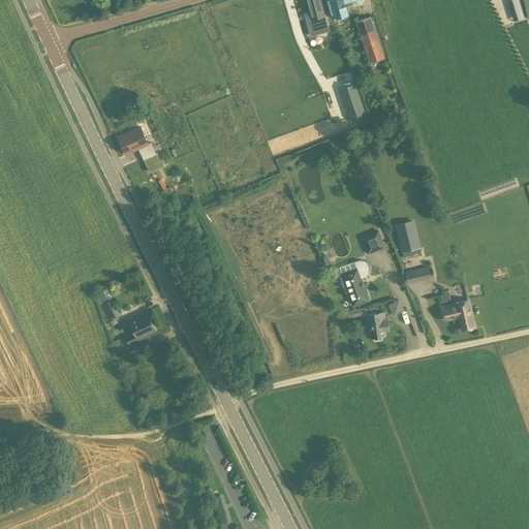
[(323,17),(318,0),(306,0),(309,12),(308,12),(310,21),(323,17)]
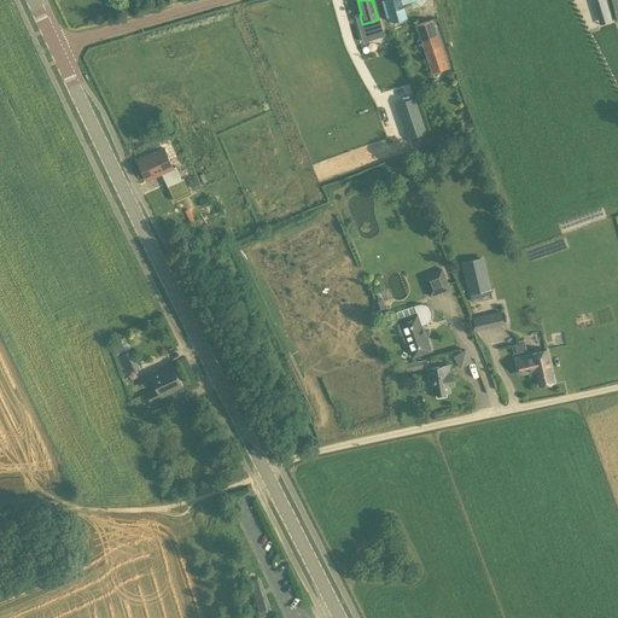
[(384,0),(391,22),(407,18),(402,1),(407,0),(384,0)]
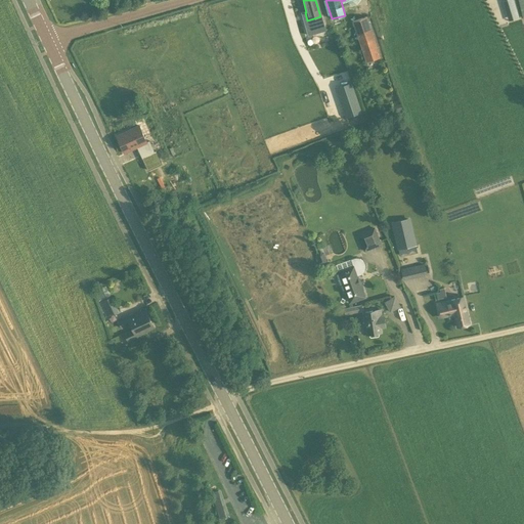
[(352,20),(365,61),(381,57),(367,16),(352,20)]
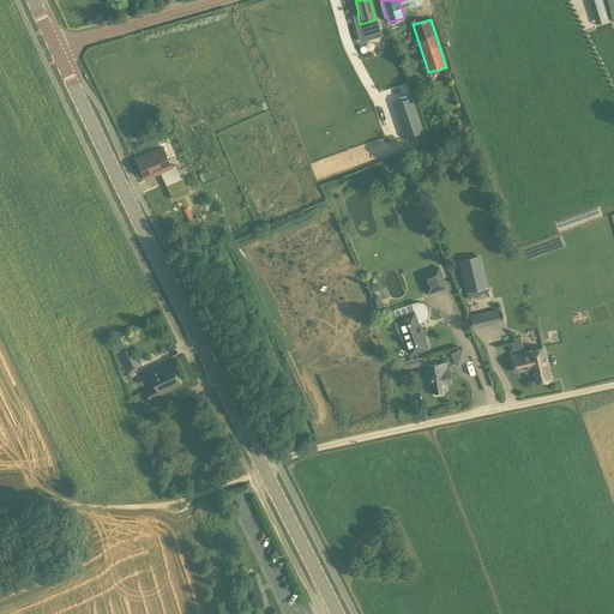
[(423,131),(411,96),(392,102),(404,137),(423,131)]
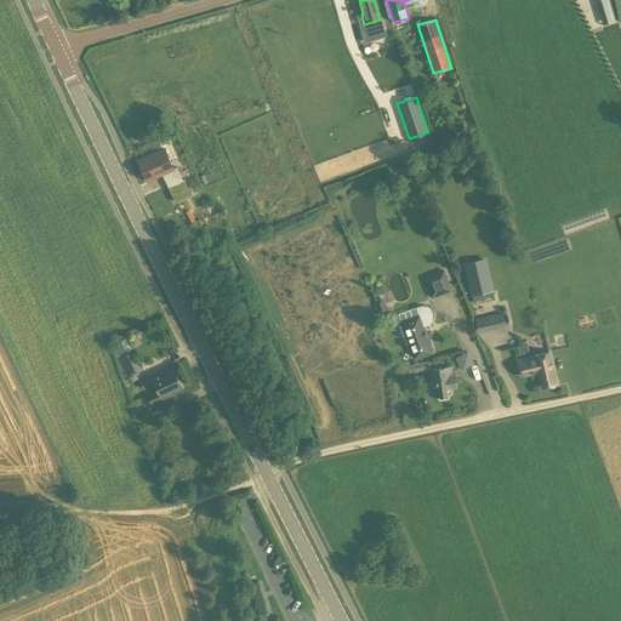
[(164,149),(137,161),(147,181),(161,175),(175,201),(191,193),(183,180),(182,180),(176,167),(174,169),(164,149)]
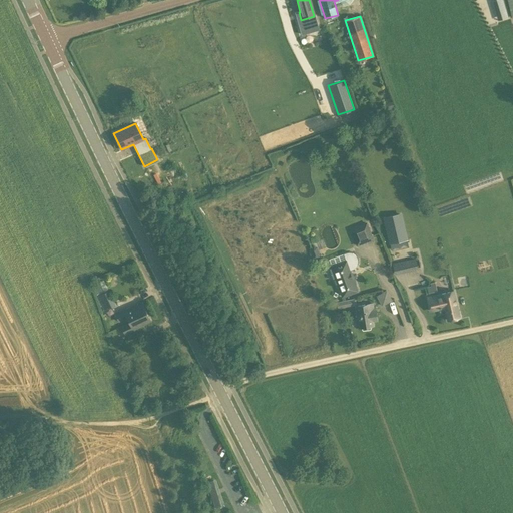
[(390,242),(403,239),(403,236),(406,235),(400,214),(384,218),(389,239),(390,242)]
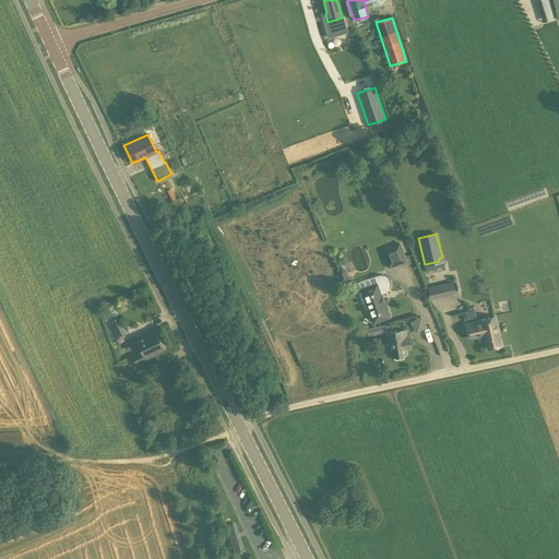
[(381,250),(388,269),(407,261),(400,242),(381,250)]
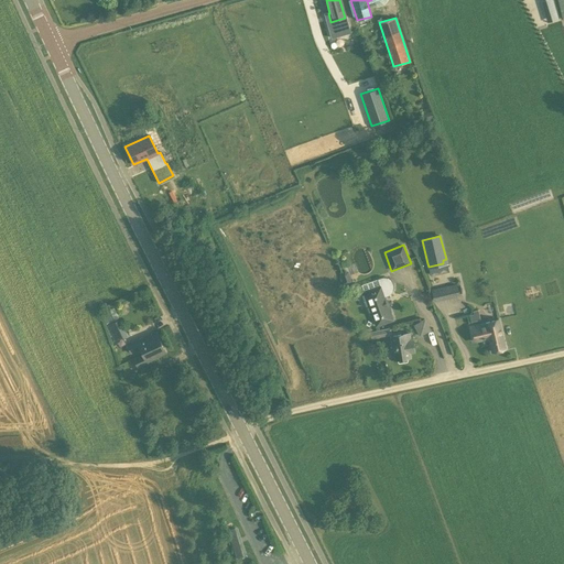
[(383,297),(388,295),(391,293),(392,290),(393,285),(391,282),(389,279),(384,278),(381,278),(378,279),(381,290),(366,295),(369,306),(377,329),(392,324),(383,297)]
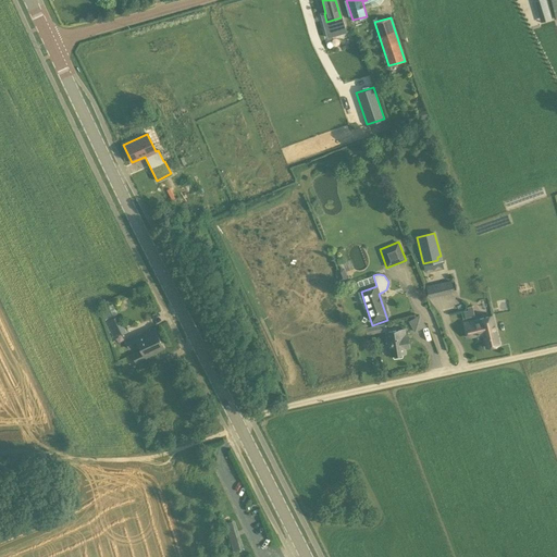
[(423,284),(424,297),(453,293),(452,280),(423,284)]
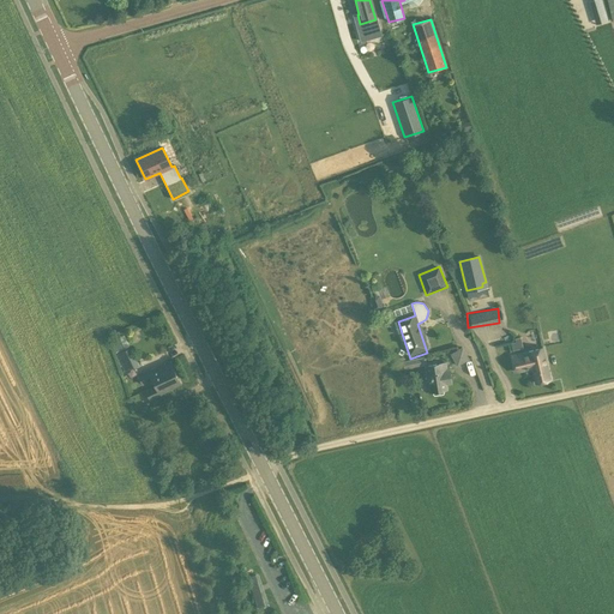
[(122,335),(109,341),(115,353),(128,347),(122,335)]
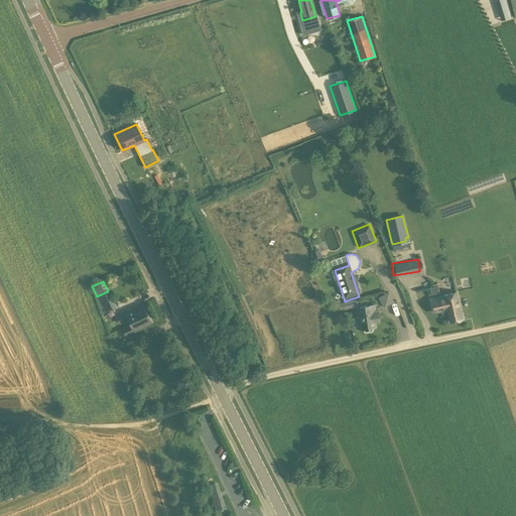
[(425,295),(426,297),(438,295),(436,285),(416,289),(418,297),(425,295)]
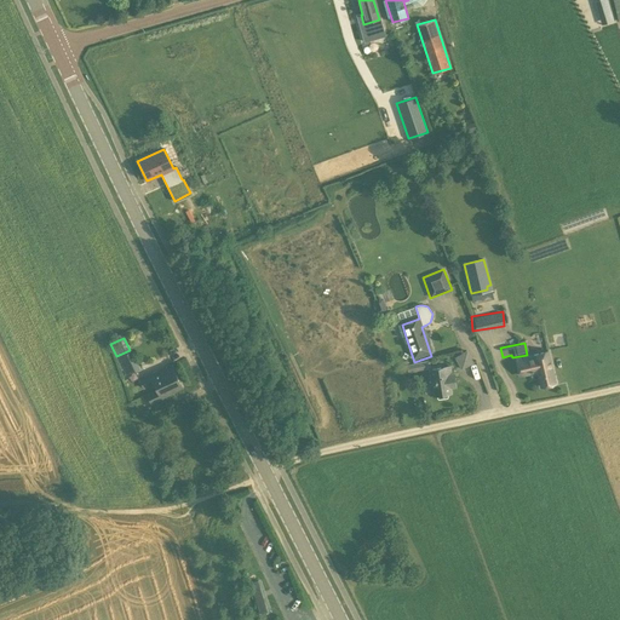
[(131,350),(118,356),(126,375),(139,369),(131,350)]
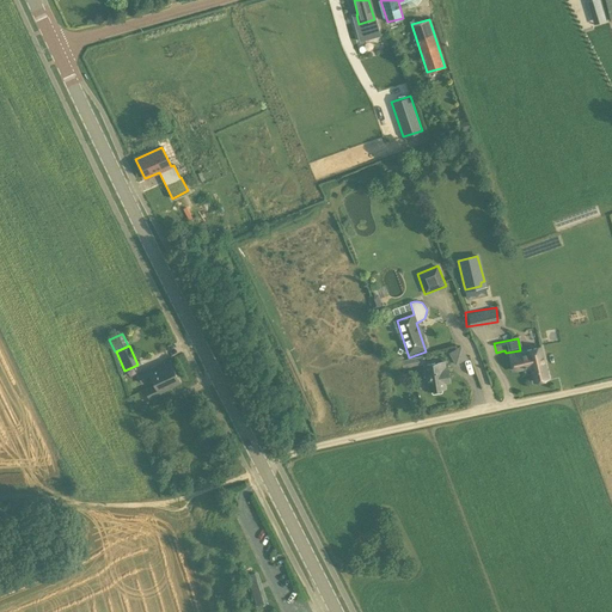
[(448,353),(456,365),(467,357),(460,346),(448,353)]
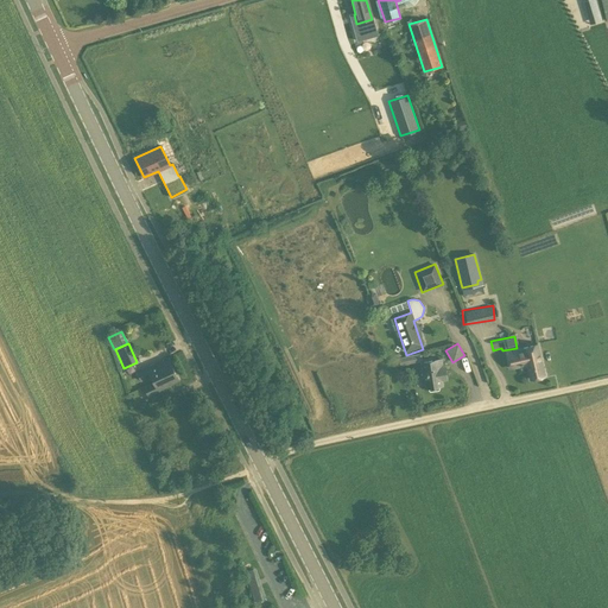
[(544,375),(537,346),(507,353),(511,368),(526,365),(530,379),(544,375)]
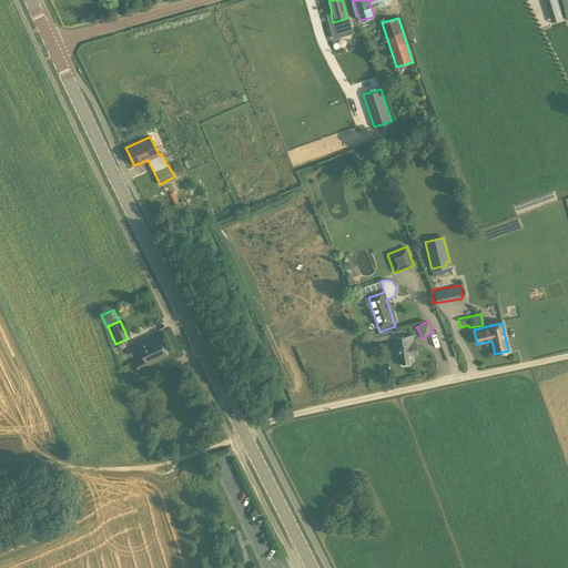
[(393,337),(395,336),(393,330),(369,334),(371,342),(393,337)]
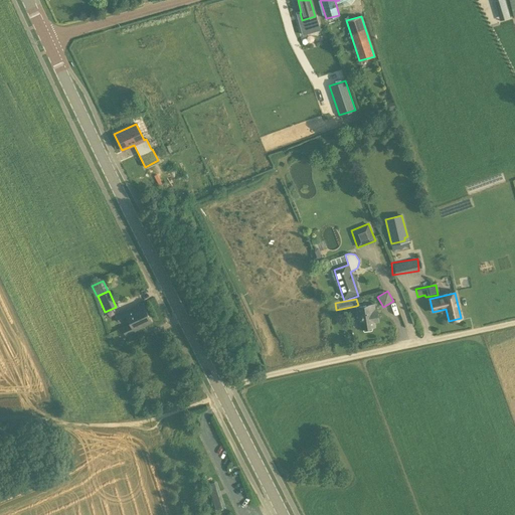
[(128,318),(129,321),(147,313),(143,304),(132,309),(132,308),(116,315),(119,322),(128,318)]
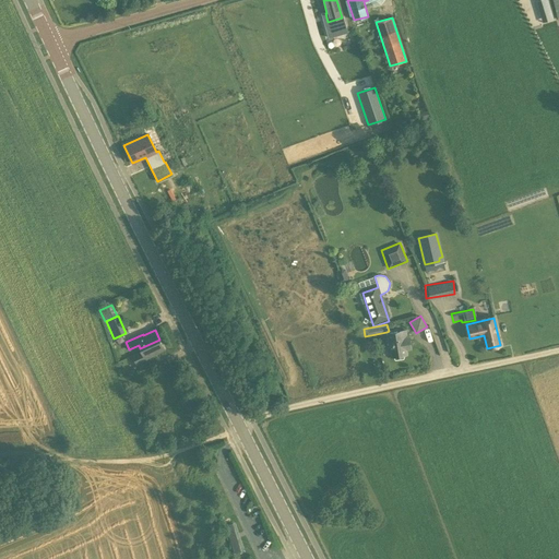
[(403,359),(404,355),(406,354),(406,349),(411,349),(408,337),(406,337),(405,331),(387,334),(391,357),(393,357),(395,359),(403,359)]
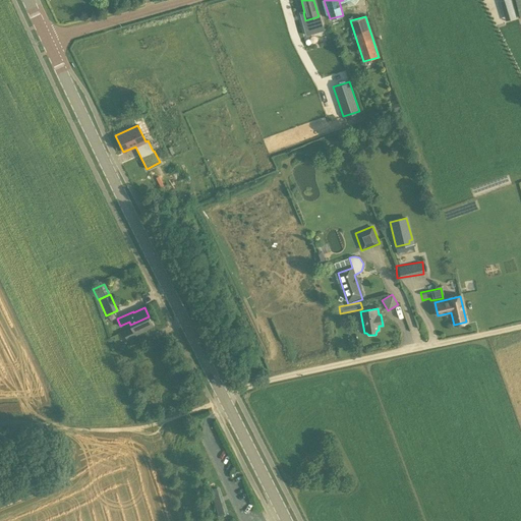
[(153,326),(149,316),(130,325),(132,328),(123,332),(127,339),(142,332),(142,330),(153,326)]
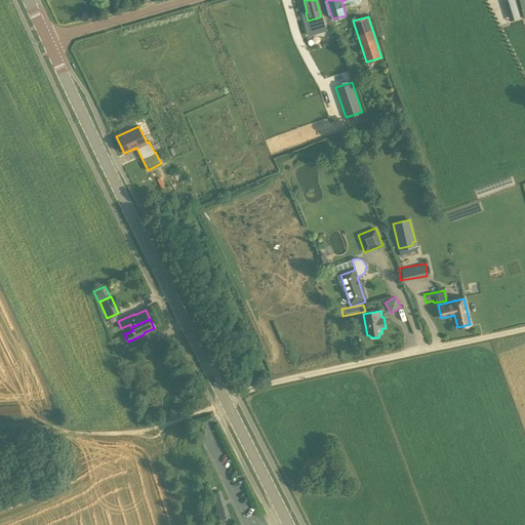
[(217,521),(229,517),(219,489),(209,493),(217,521)]
